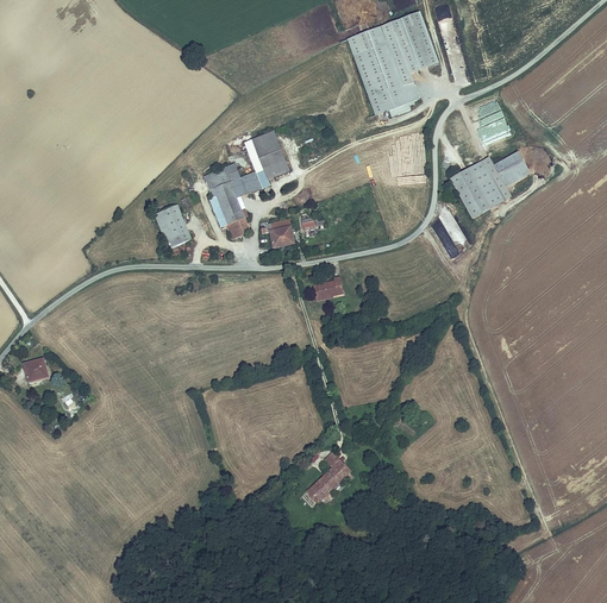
[(431,2),(436,13),(450,7),(446,0),(437,0),(431,2)]
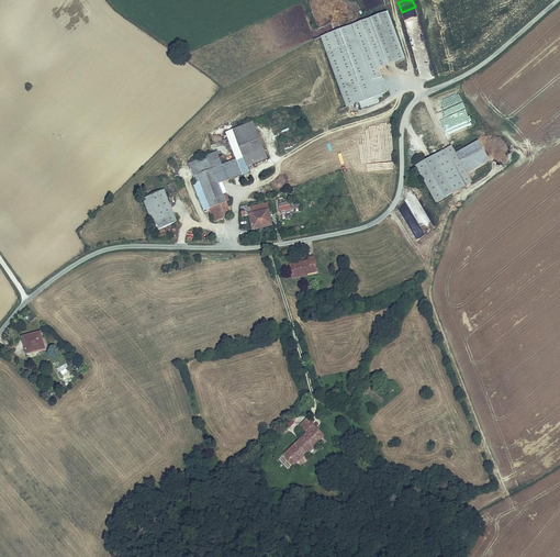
[(356,23),(328,33),(347,90),(376,82),(376,85),(383,81),(382,78),(388,77),(382,60),(370,65),(356,23)]
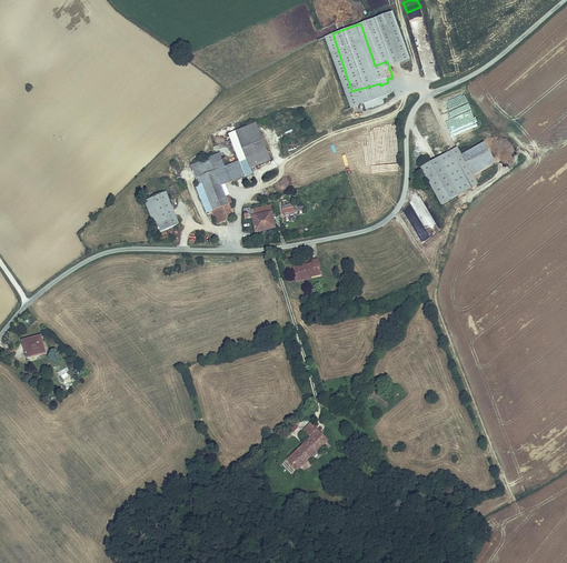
[(449,117),(454,111),(450,108),(453,104),(445,98),(437,107),(449,117)]
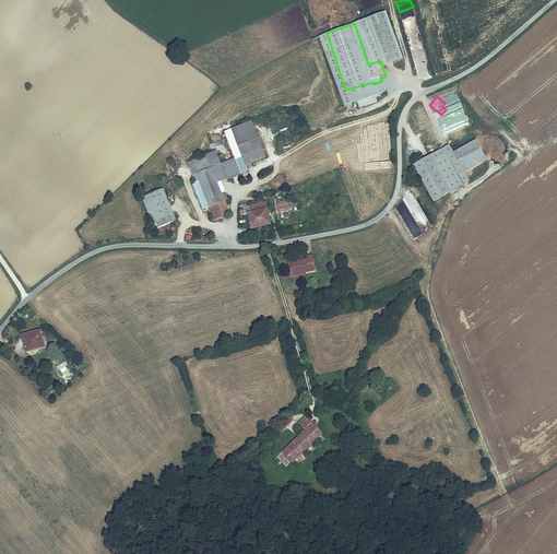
[(248,119),(229,128),(240,152),(259,144),(248,119)]
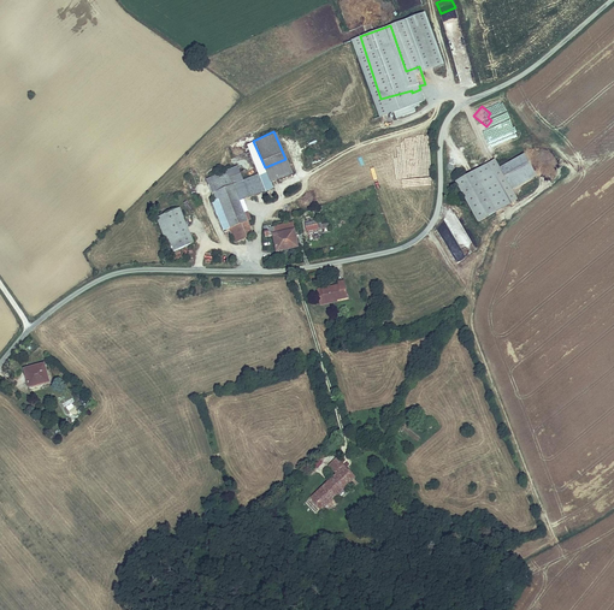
[(495,143),(455,166),(478,206),(518,183),(509,169),(533,154),(524,137),(500,152),(495,143)]
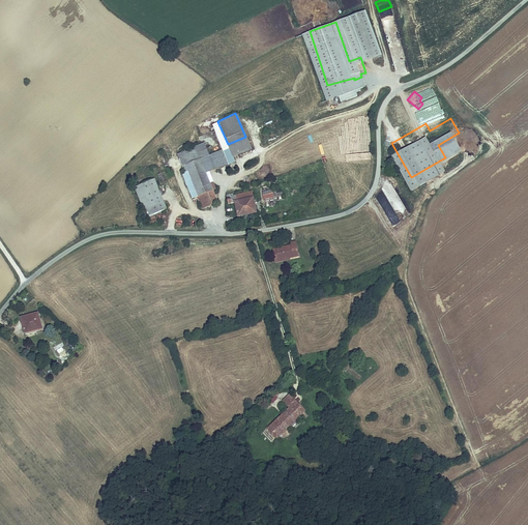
[(217,121),(209,125),(220,149),(226,162),(235,158),(232,152),(250,145),(245,137),(228,144),(217,121)]
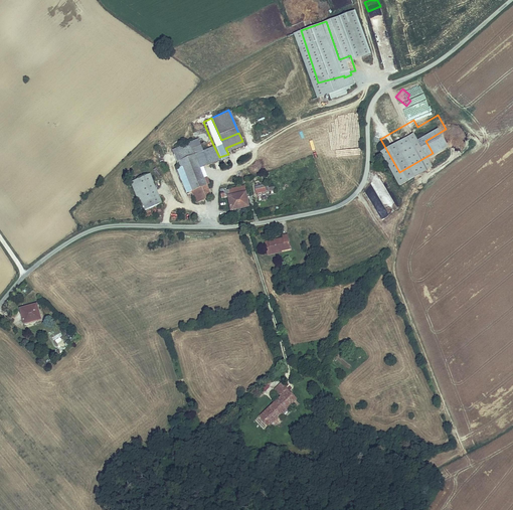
[(199,167),(193,154),(201,150),(196,139),(171,150),(179,168),(182,166),(192,189),(198,201),(211,195),(199,167)]
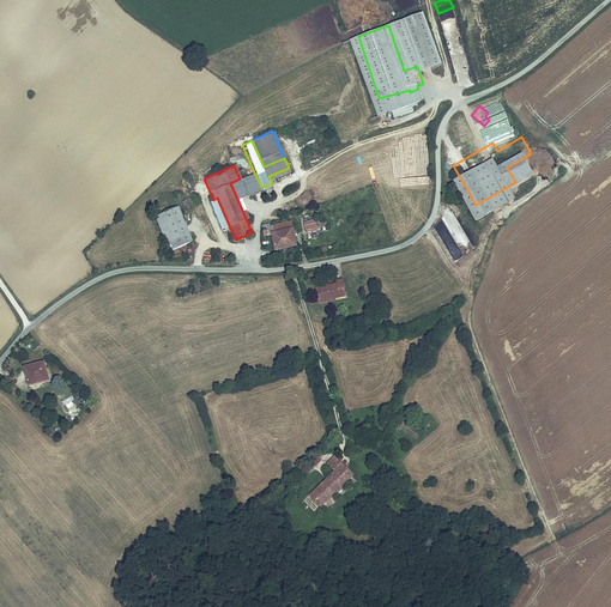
[(240,178),(230,183),(237,199),(261,187),(254,173),(240,178)]
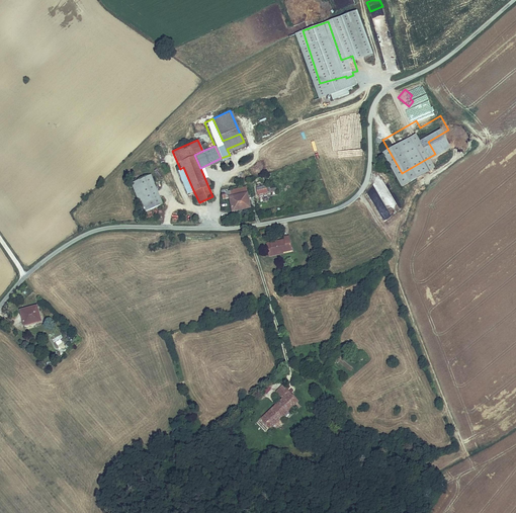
[(193,190),(183,167),(180,169),(178,169),(188,192),(193,190)]
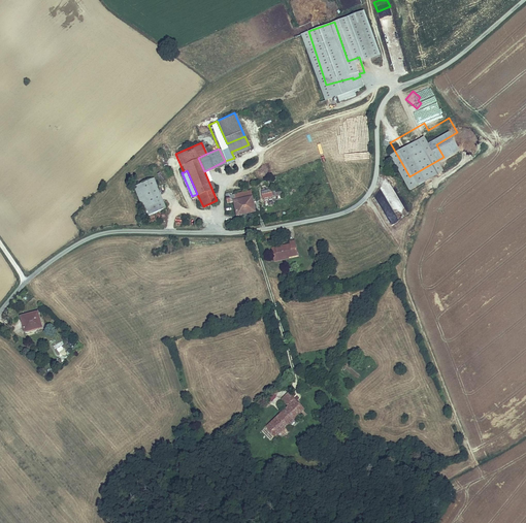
[(390,219),(406,208),(387,176),(377,183),(391,206),(386,209),(388,211),(386,213),(390,219)]
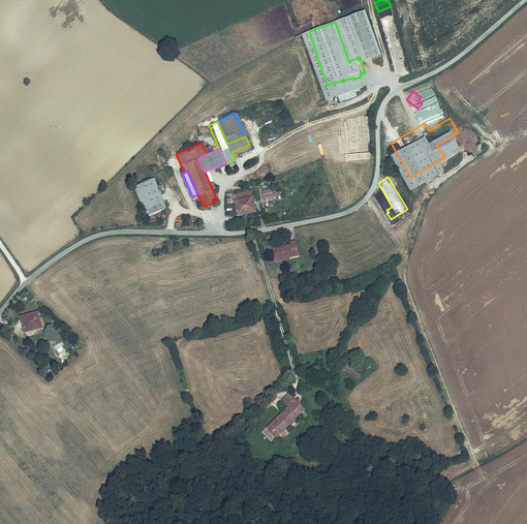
[(165,210),(153,181),(134,189),(147,218),(165,210)]
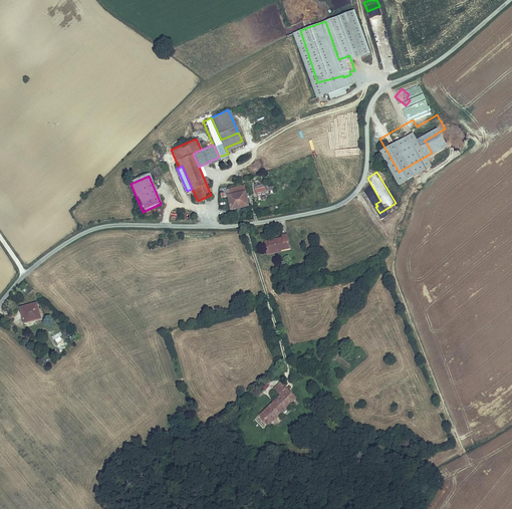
[(233,208),(250,206),(248,191),(247,185),(237,186),(238,193),(233,193),(232,187),(231,184),(223,186),(224,197),(231,196),(233,208)]
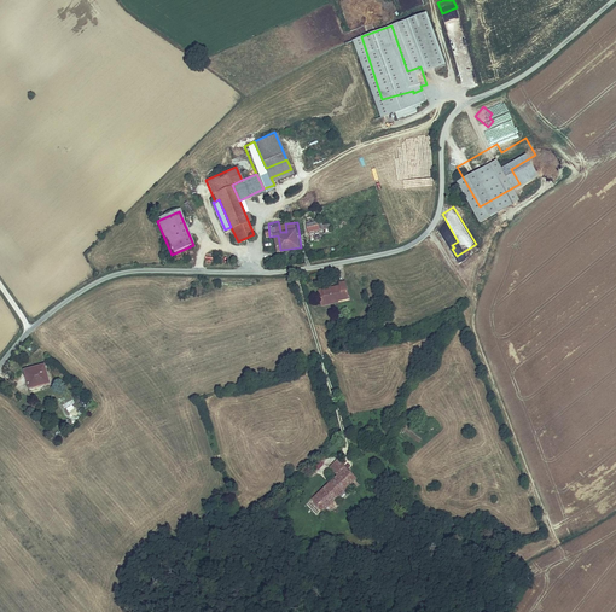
[(309,222),(311,232),(326,231),(325,221),(309,222)]
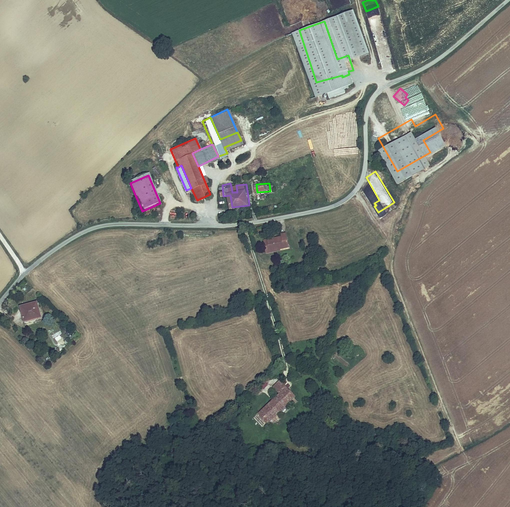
[(278,235),(264,238),(266,248),(276,246),(276,247),(285,246),(282,232),(278,233),(278,235)]
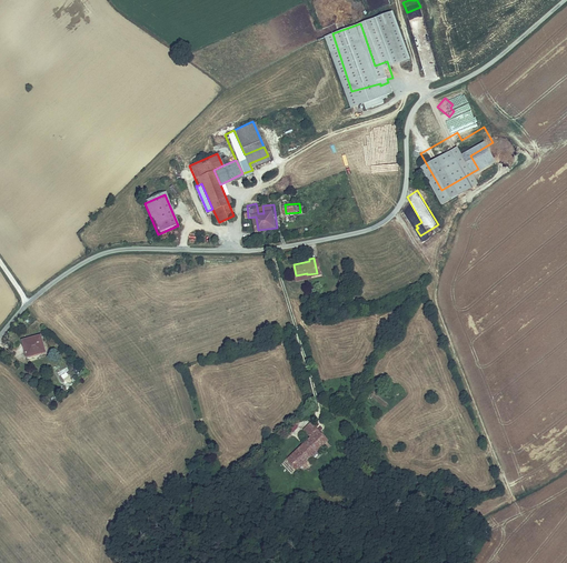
[(294,264),(290,265),(292,279),(307,277),(307,274),(307,273),(296,275),(294,264)]
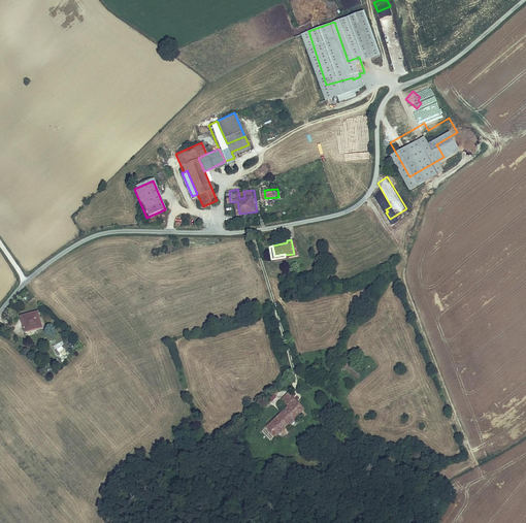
[(37,313),(20,318),(24,332),(41,328),(37,313)]
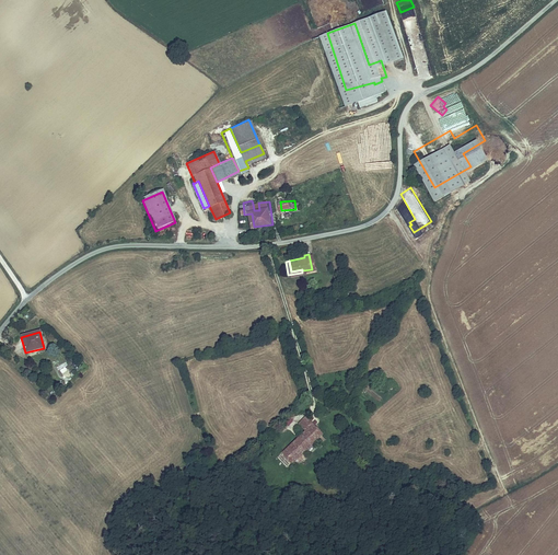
[(301,434),(278,453),(288,464),(321,435),(311,424),(301,434)]
